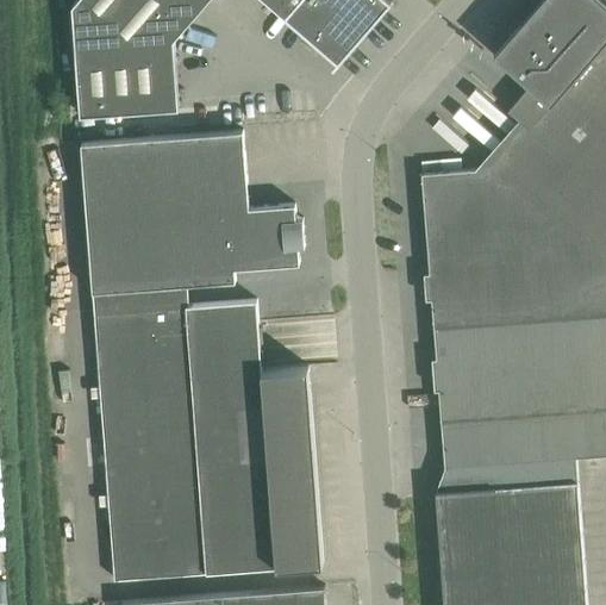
[(77,0),(70,8),(79,118),(176,111),(172,43),(207,0),(261,0),(336,66),(388,5),(382,0),(77,0)]
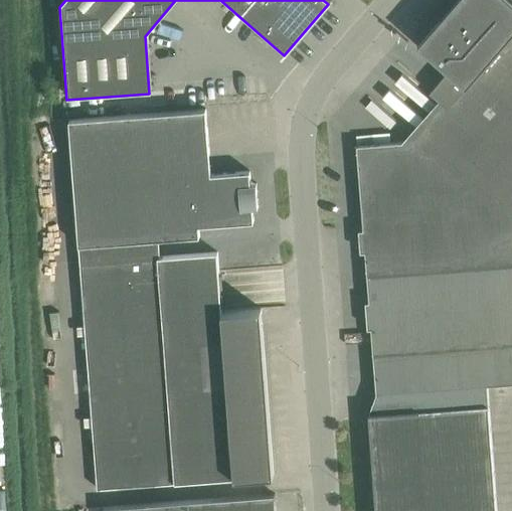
[(414,145),(355,149),(371,359),(374,396),(485,388),(511,385),(511,7),(503,0),(457,0),(415,47),(427,57),(445,72),(428,95),(446,110),(414,145)]
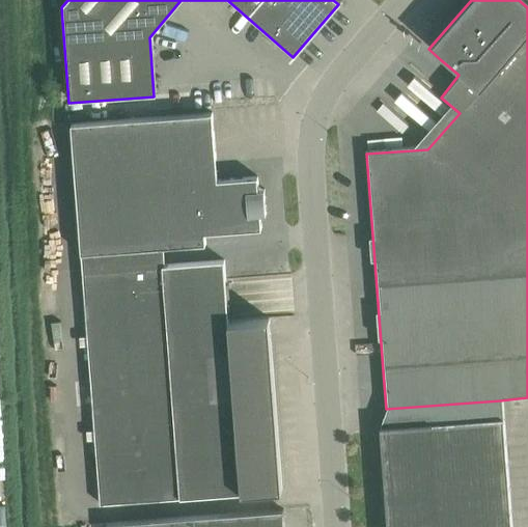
[(189,117),(68,127),(77,237),(79,257),(161,251),(203,248),(202,237),(259,231),(258,218),(264,217),(261,193),(256,193),(255,181),(215,184),(210,116),(189,117)]
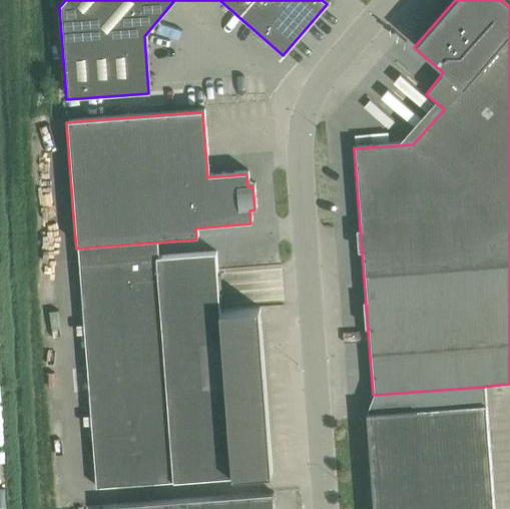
[(155,242),(76,248),(77,266),(79,286),(94,489),(269,477),(257,312),(218,315),(214,255),(156,260),(155,242)]
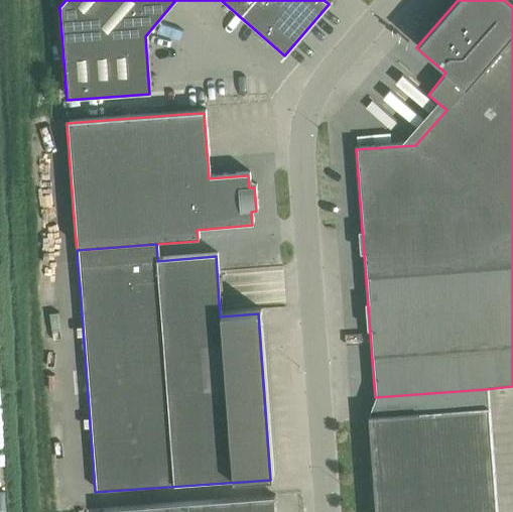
[(376,417),(367,418),(374,511),(495,511),(487,409),(486,389),(375,397),(376,417)]
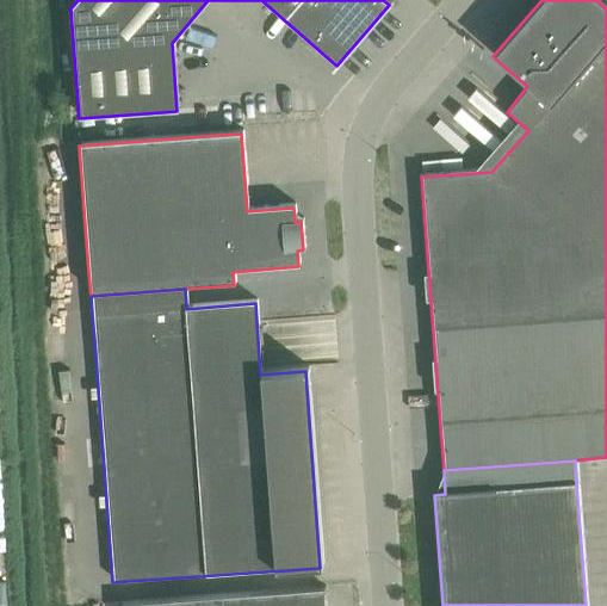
[(221,599),(136,605),(323,605),(322,591),(298,592),(221,598),(221,599)]
